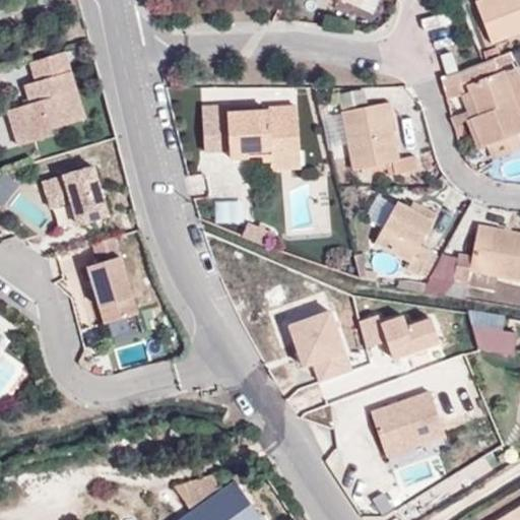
[(519,0),(475,0),(493,44),(519,33),(519,0)]
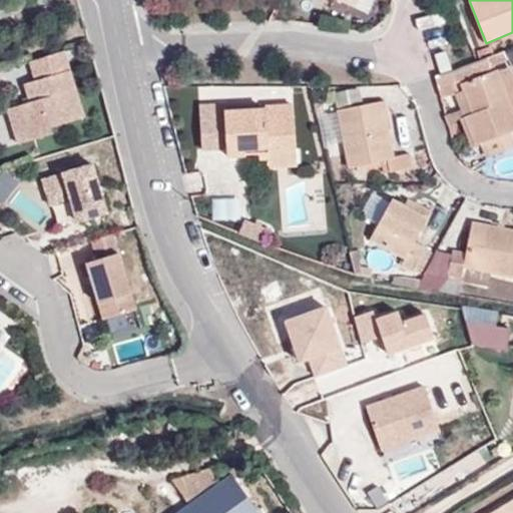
[(84,116),(63,50),(30,60),(35,79),(24,83),(30,101),(8,108),(19,143),(53,132),(51,126),(84,116)]
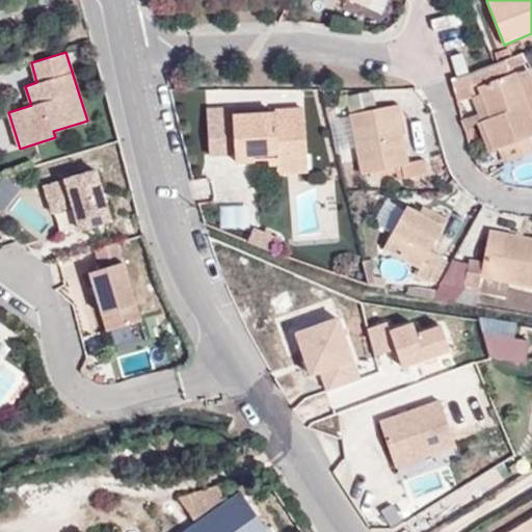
[(468,72),(462,53),(452,56),(458,75),(468,72)]
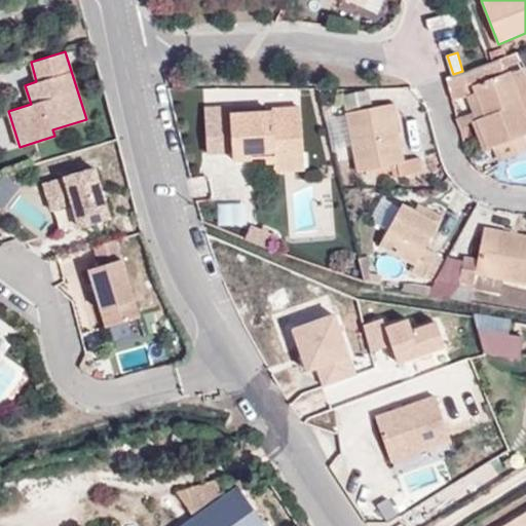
[(512,70),(473,85),(485,116),(477,119),(489,149),(497,147),(503,160),(525,151),(525,138),(524,135),(525,134),(525,71),(525,68),(514,73),(512,70)]
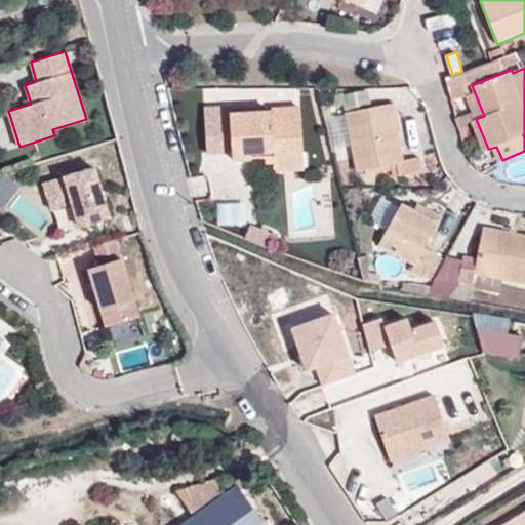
[(484,116),(472,85),(463,89),(476,119),(484,116)]
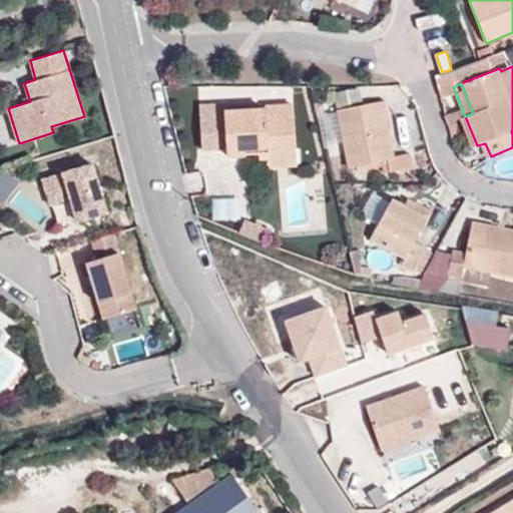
[(364,90),(338,92),(339,106),(365,104),(364,90)]
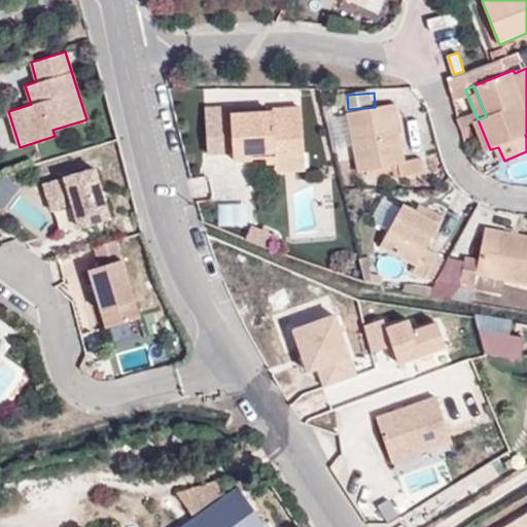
[(399,118),(396,104),(347,114),(359,172),(397,165),(399,175),(416,172),(415,162),(406,163),(396,119),(399,118)]
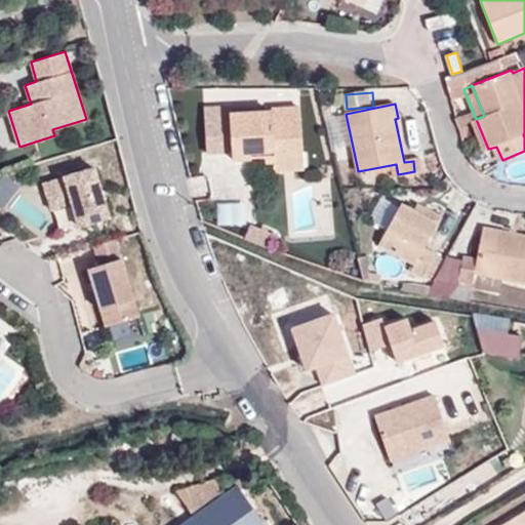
[(305,167),(300,108),(273,109),(274,112),(232,113),(232,107),(205,108),(208,152),(233,151),(234,159),(276,157),(277,168),(305,167)]
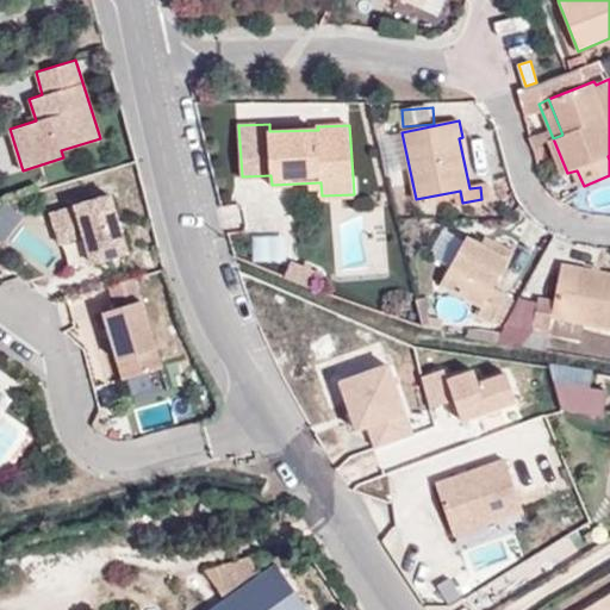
[(110,194),(51,212),(61,243),(85,236),(93,262),(129,250),(110,194)]
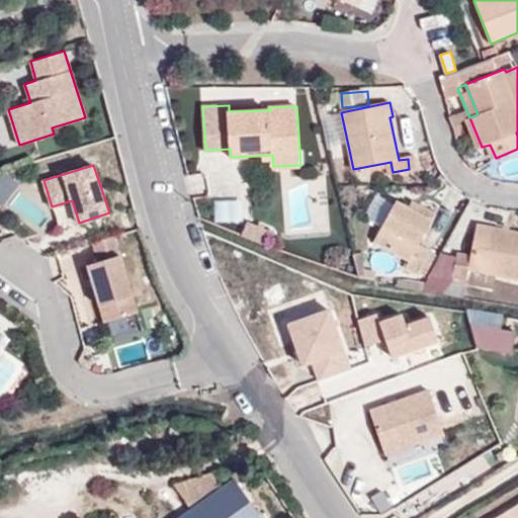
[(4,172),(0,177),(0,202),(2,203),(18,183),(4,172)]
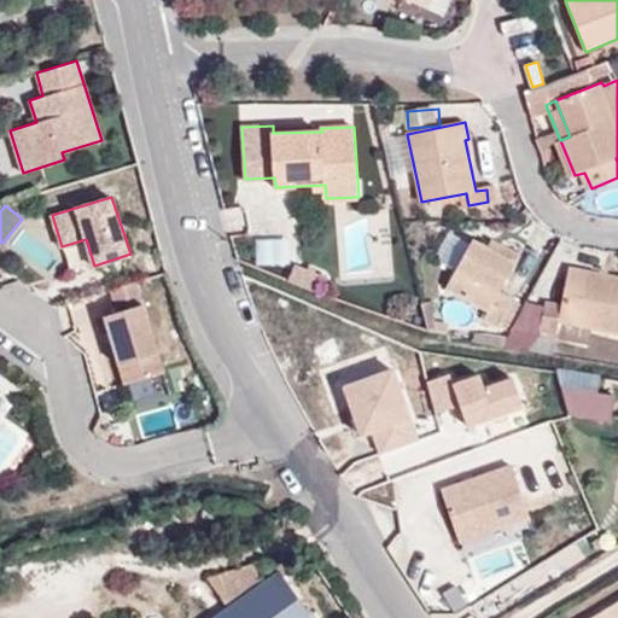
[(500,293),(520,256),(493,242),(488,248),(472,240),(448,287),(489,312),(484,319),(500,328),(514,301),(500,293)]
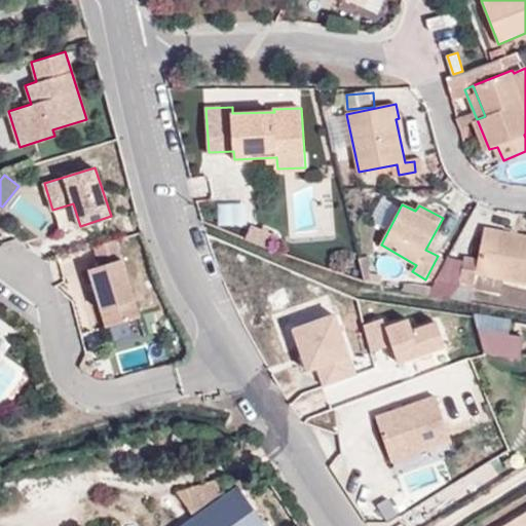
[(525,283),(525,235),(484,228),(478,260),(464,257),(459,280),(475,284),(477,273),(525,283)]
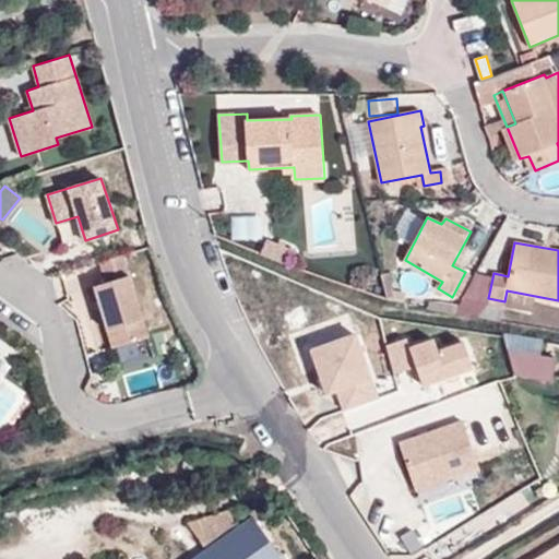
[(150,335),(123,253),(100,261),(107,282),(96,285),(115,346),(150,335)]
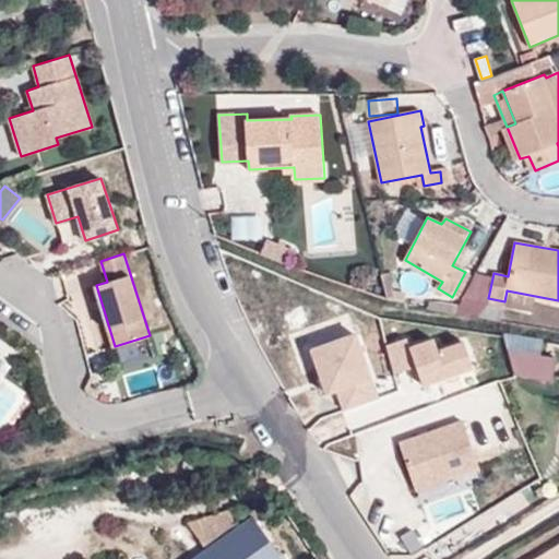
[(339,390),(345,411),(379,400),(356,334),(312,351),(328,394),(339,390)]
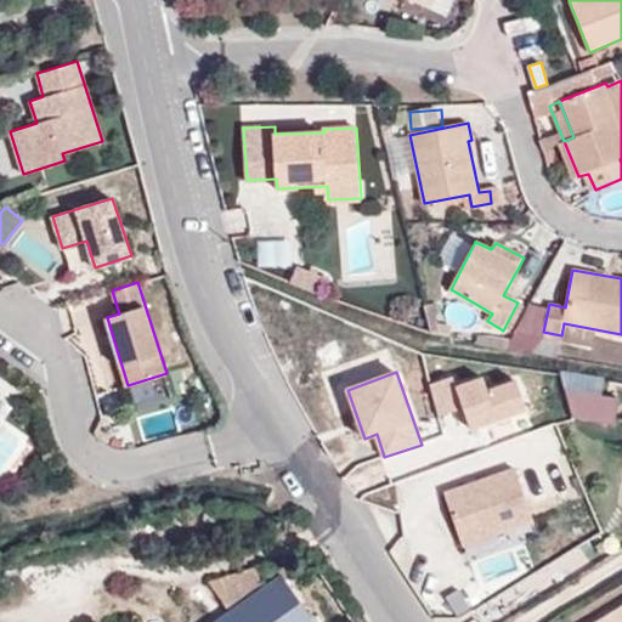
[(430,385),(439,417),(464,408),(471,429),(527,408),(518,380),(488,391),(484,378),(457,388),(453,377),(430,385)]
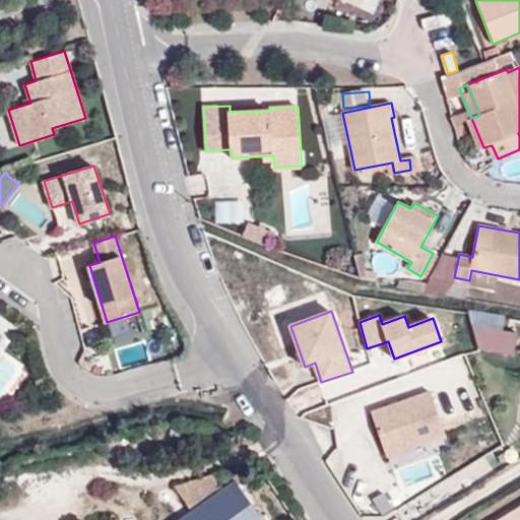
[(478,348),(517,354),(519,334),(519,330),(482,325),(478,348)]
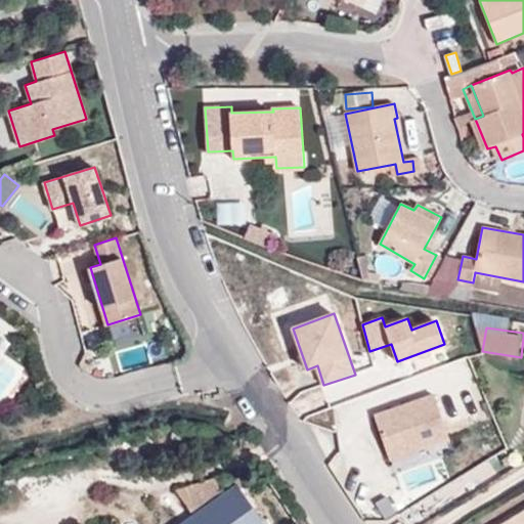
[(393,463),(455,440),(437,391),(375,413),(393,463)]
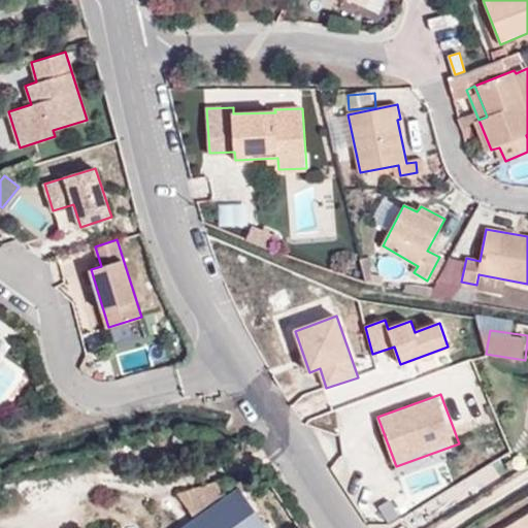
[(192,516),(221,495),(216,482),(176,494),(192,516)]
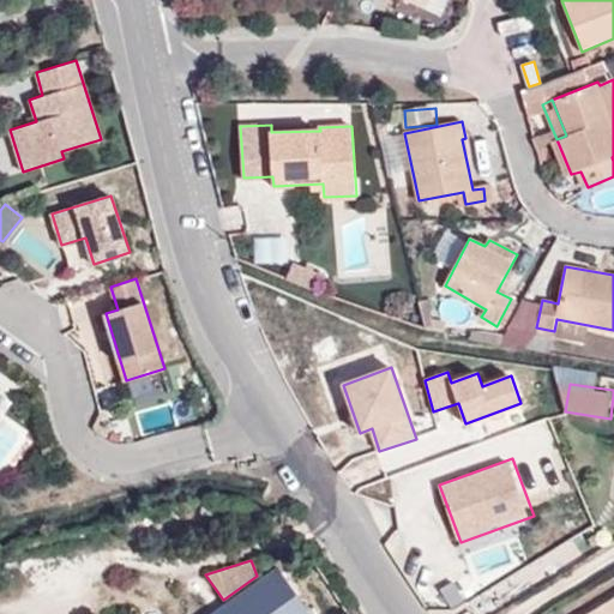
[(275,599),(251,613),(314,613),(329,603),(308,573),(287,588),(280,578),(266,587),(275,599)]
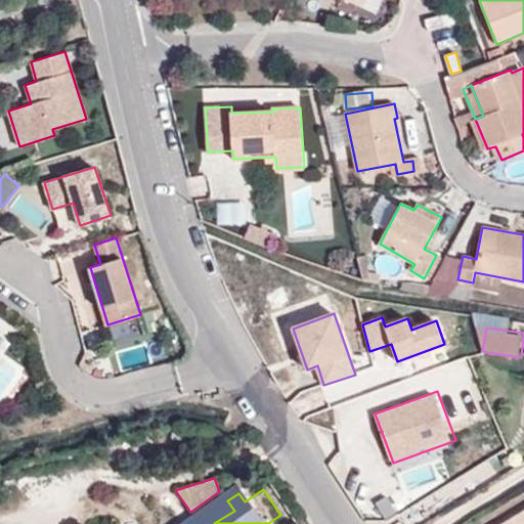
[(199,521),(200,523),(214,523),(234,511),(227,500),(199,521)]
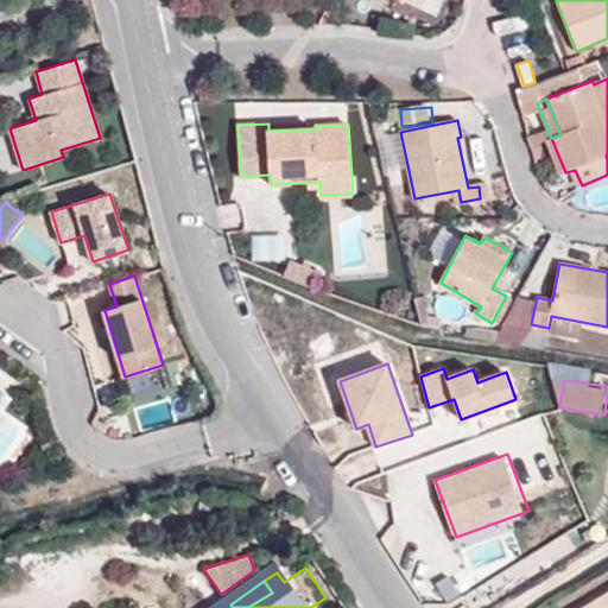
[(607,607),(607,591),(581,607),(607,607)]
